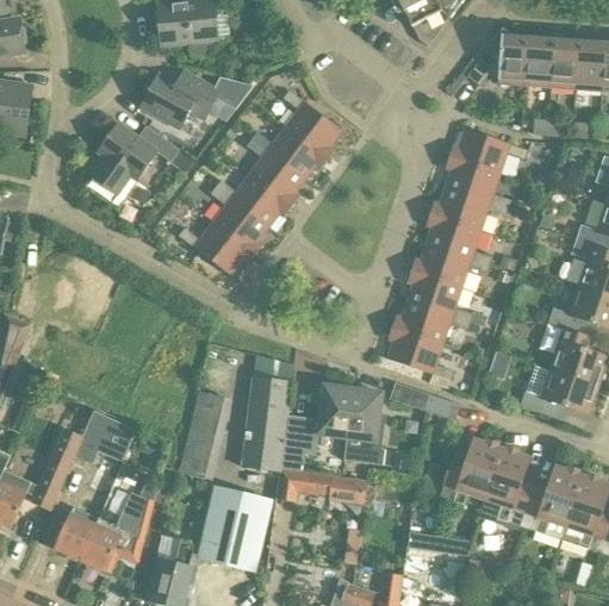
[(23,44),(28,41),(25,26),(19,24),(19,18),(4,20),(2,12),(6,7),(5,0),(0,0),(0,54),(24,51),(23,44)]
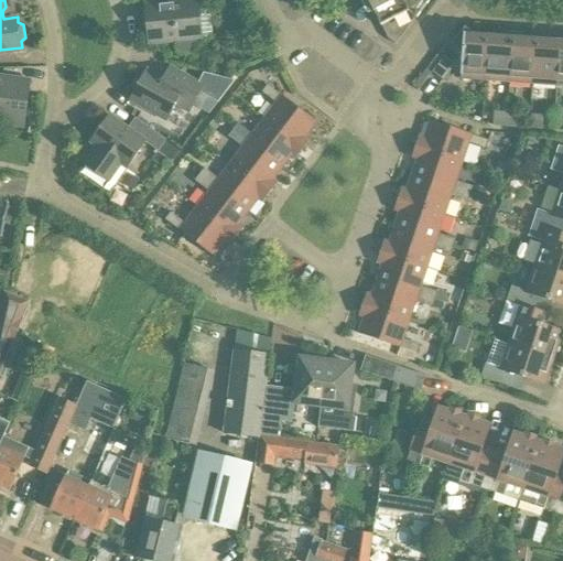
[(198,13),(205,13),(203,0),(170,0),(144,2),(148,42),(173,40),(174,49),(194,54),(198,38),(201,38),(198,13)]
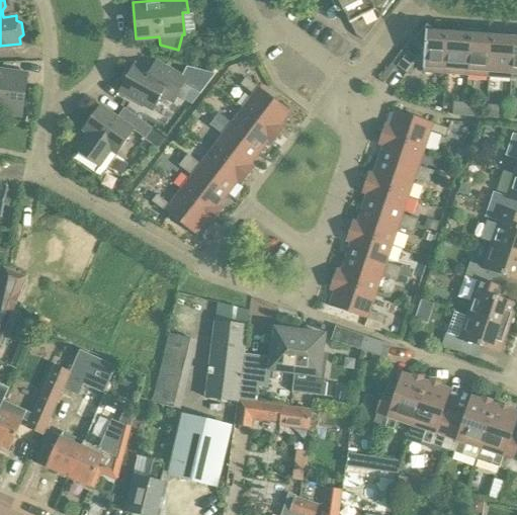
[(338,0),(349,21),(355,32),(362,38),(380,14),(381,14),(393,0),(338,0)]
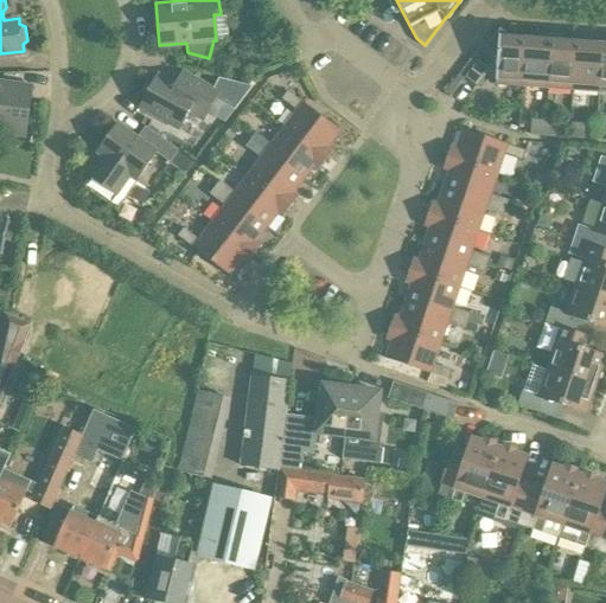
[(521,84),(524,37),(511,36),(499,27),(485,46),(486,46),(464,75),(477,84),(485,72),(495,74),(495,82),(521,84)]
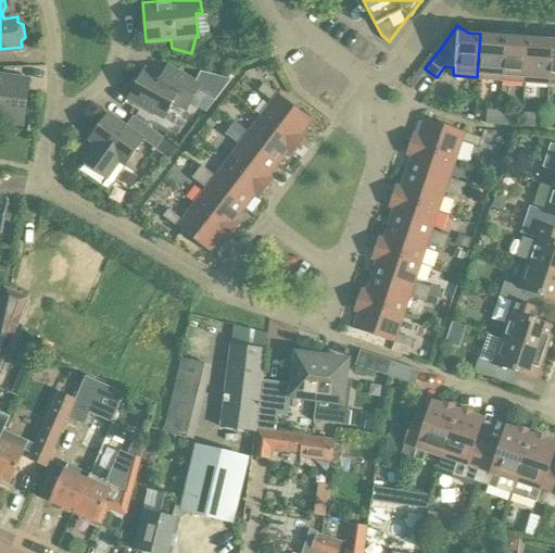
[(480,34),(477,77),(501,78),(504,29),(494,28),(493,35),(480,34)]
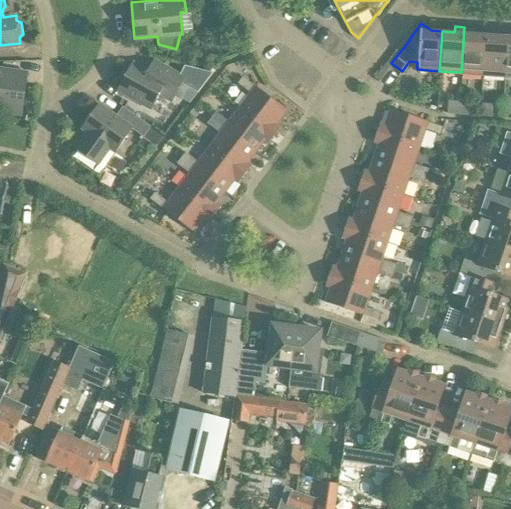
[(464,27),(461,72),(483,74),(485,34),(474,33),(474,28),(464,27)]
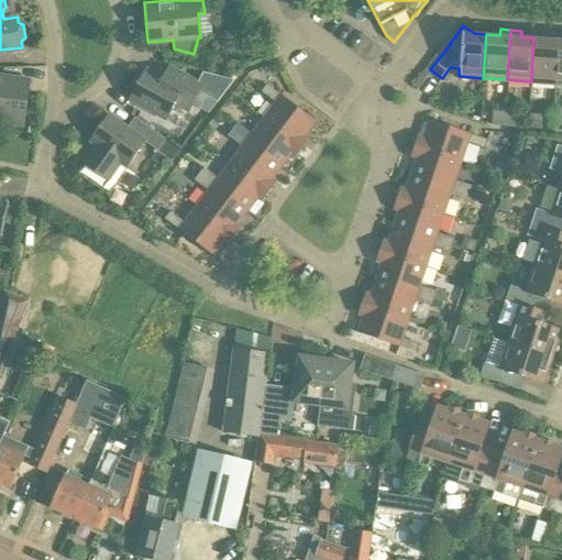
[(558,40),(533,37),(531,81),(554,83),(558,40)]
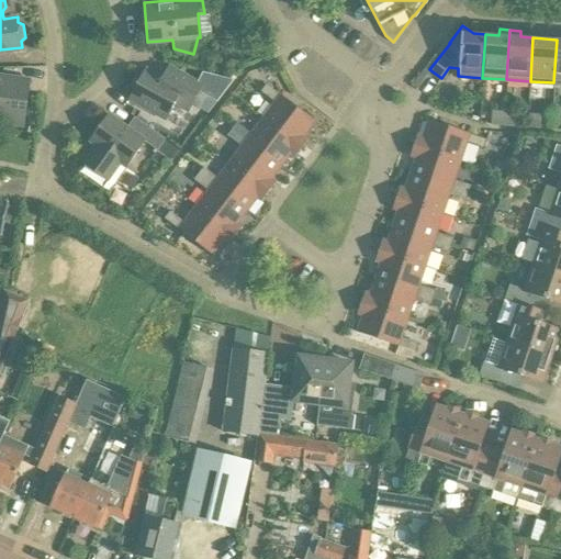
[(204,74),(199,81),(177,69),(170,81),(145,67),(139,76),(136,74),(130,86),(133,88),(128,97),(166,118),(175,101),(188,109),(191,103),(204,111),(220,81),(204,74)]
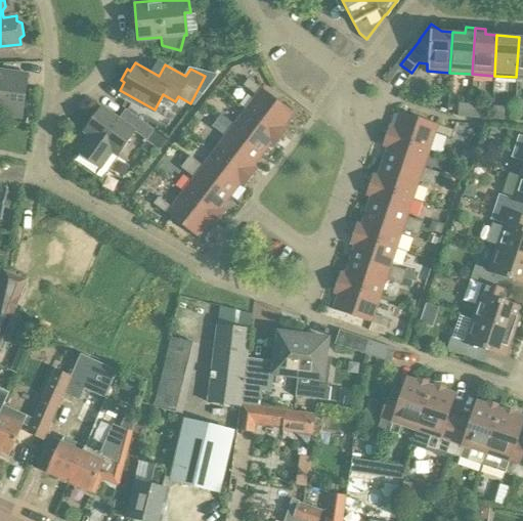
[(0,113),(22,116),(26,84),(3,81),(4,69),(0,68),(0,113)]
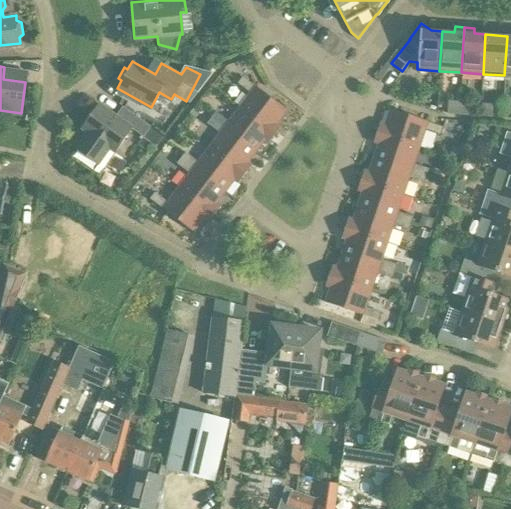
[(239,105),(274,132),(281,124),(277,121),(286,109),(242,75),(237,81),(250,91),(239,105)]
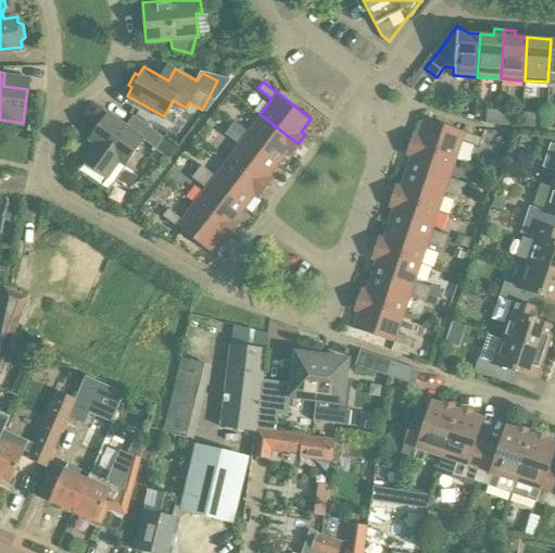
[(497,122),(499,109),(486,108),(484,121),(497,122)]
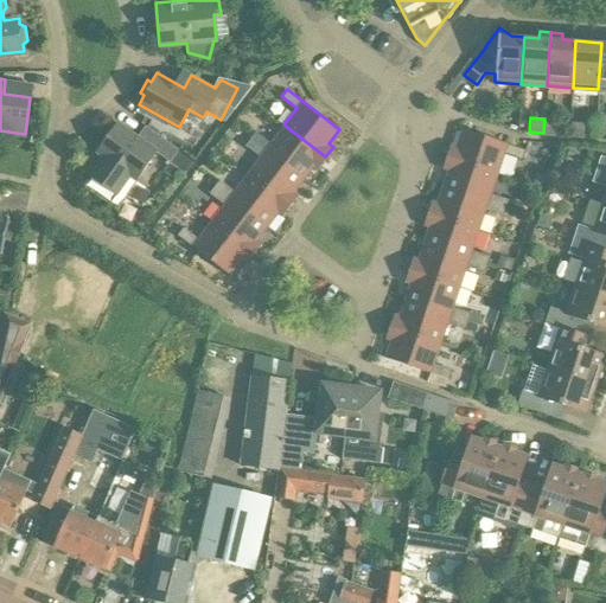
[(544,119),(543,133),(557,134),(559,120),(544,119)]
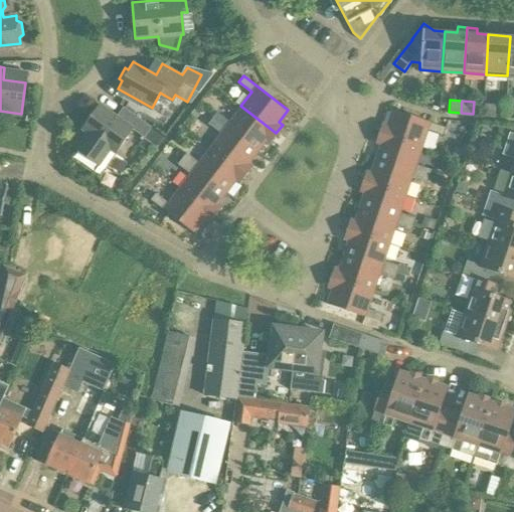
[(483,115),(495,116),(496,104),(483,103),(483,115)]
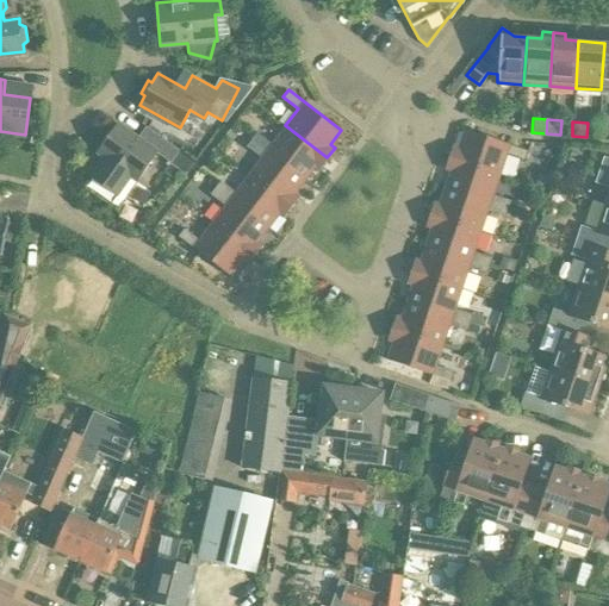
[(147,126),(138,138),(117,123),(98,150),(104,155),(91,175),(116,193),(130,174),(137,179),(156,151),(171,161),(179,149),(147,126)]
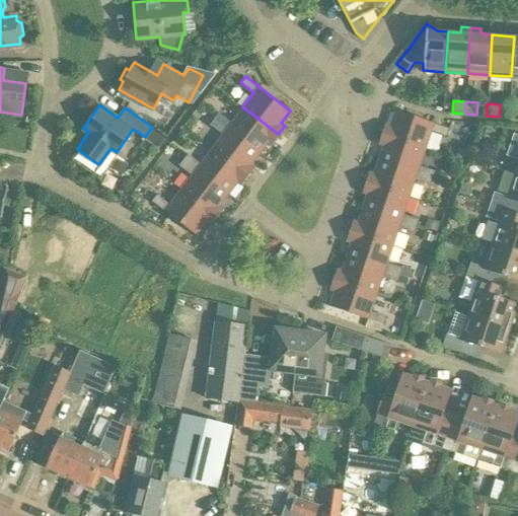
[(278,134),(242,106),(231,122),(218,112),(214,118),(259,151),(268,140),(272,143),(278,134)]
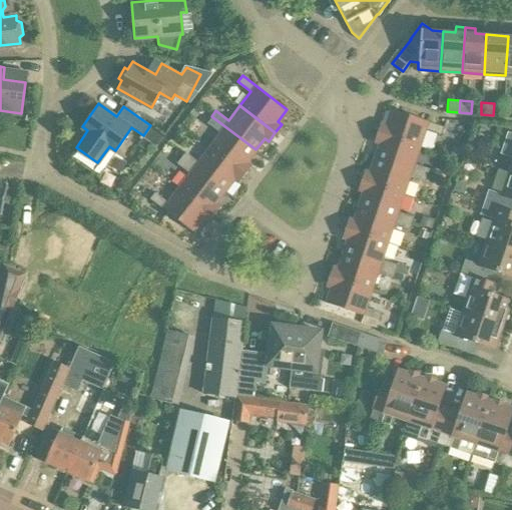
[(381,121),(377,130),(420,145),(426,128),(441,133),(443,125),(390,107),(385,122),(381,121)]
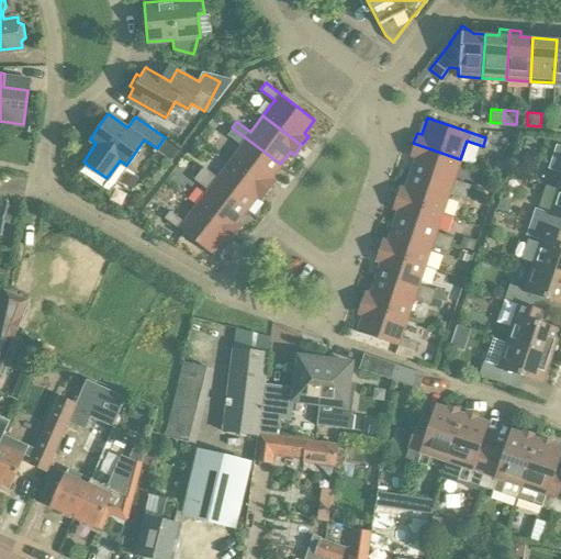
[(280,164),(232,127),(226,133),(240,144),(228,159),(268,189),(275,180),(271,177),(280,164)]
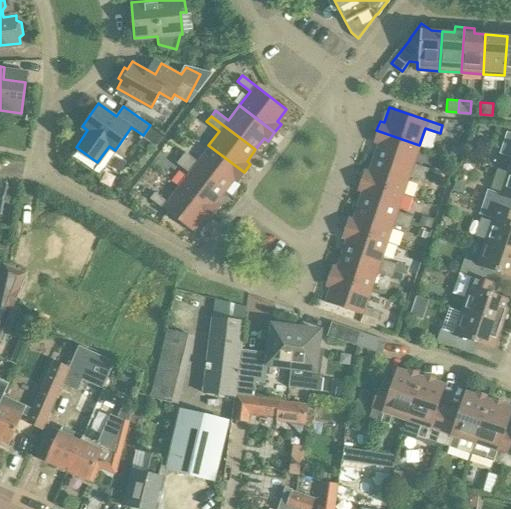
[(163,134),(150,125),(143,135),(156,144),(163,134)]
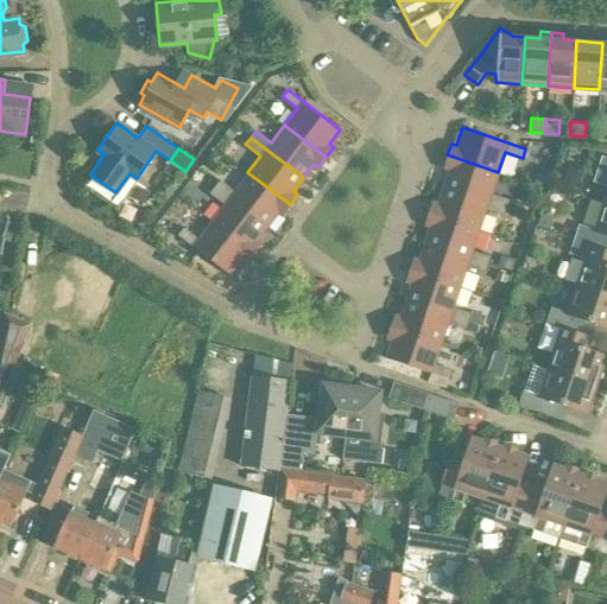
[(498,172),(447,154),(443,167),(448,169),(443,185),(506,207),(509,198),(491,192),(498,172)]
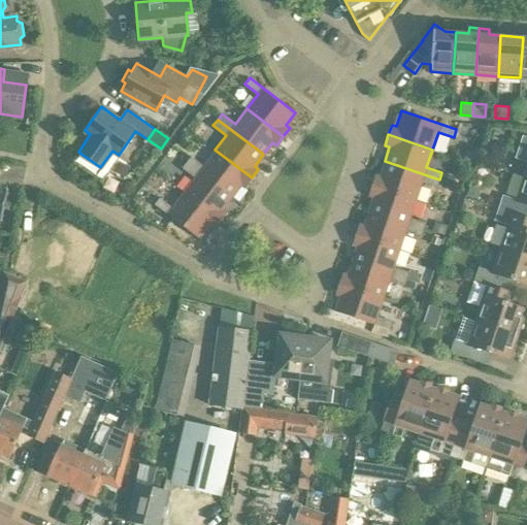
[(526,164),(524,175),(526,175),(526,135),(522,134),(515,157),(526,160),(526,164)]
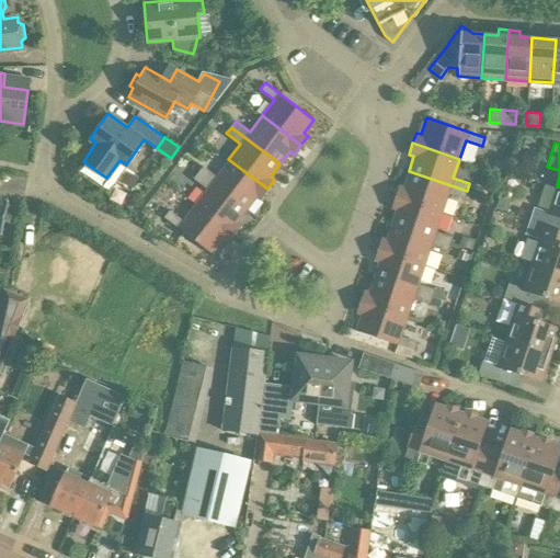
[(267,189),(228,159),(216,175),(203,164),(197,171),(247,208),(256,195),(260,198),(267,189)]
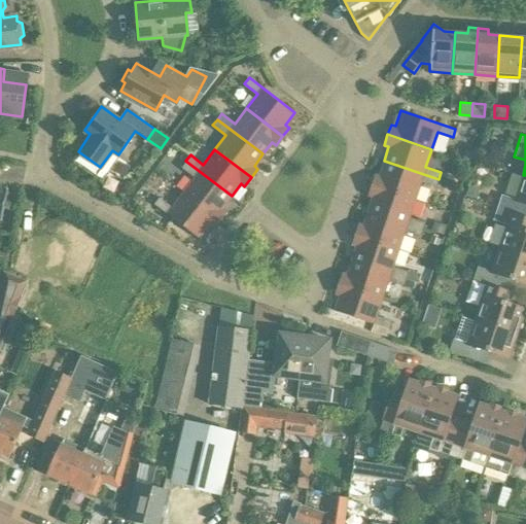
[(232,196),(185,161),(181,167),(195,176),(183,191),(219,219),(226,210),(222,207),(232,196)]
